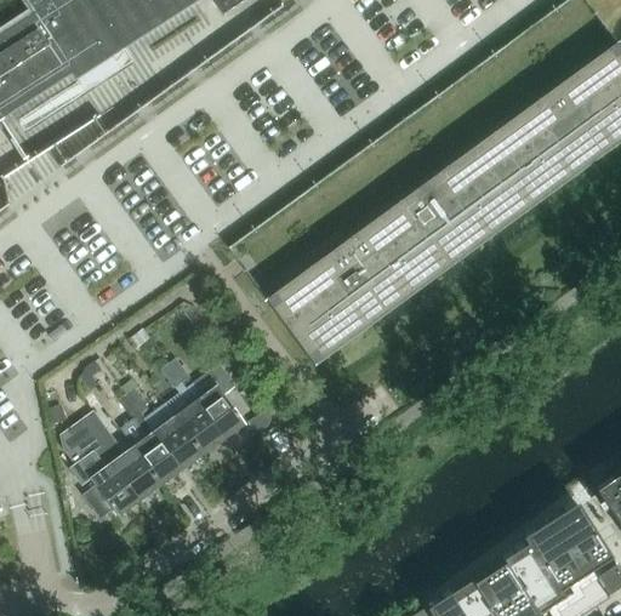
[(0,0),(0,117),(72,72),(75,77),(193,0),(0,0)]
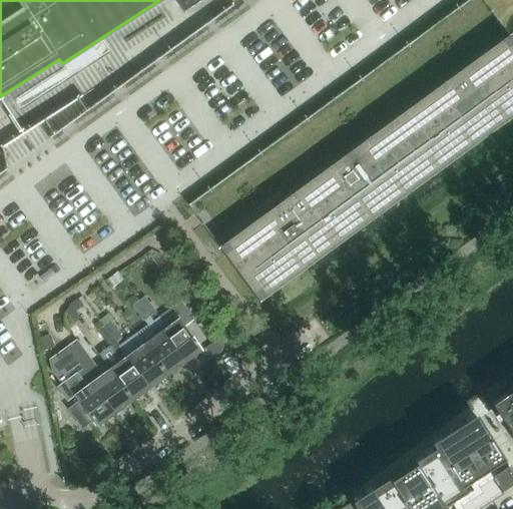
[(302,270),(327,251),(512,114),(512,41),(508,35),(307,183),(220,246),(254,293),(261,301),(302,270)]
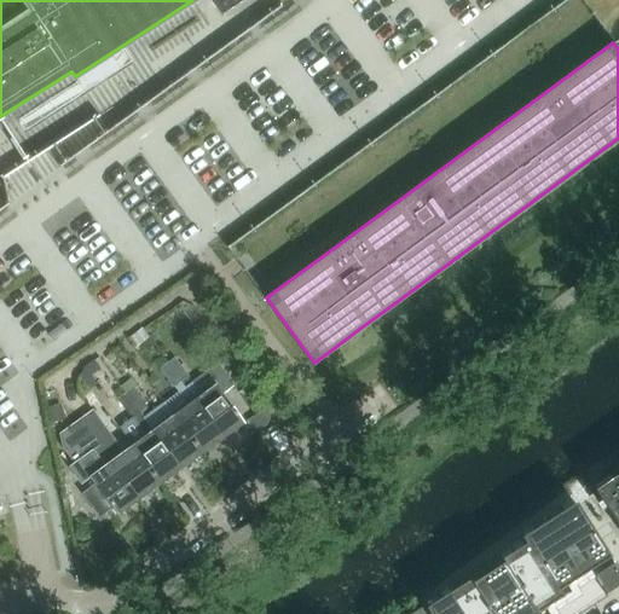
[(143,323),(127,335),(134,345),(150,332),(143,323)]
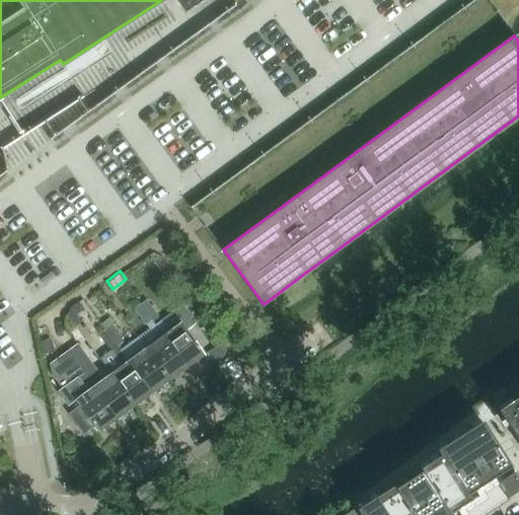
[(158,313),(146,297),(140,302),(151,318),(158,313)]
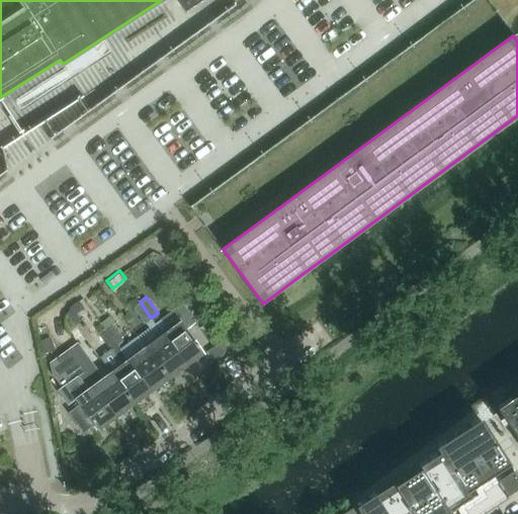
[(144,323),(151,318),(140,302),(133,307),(144,323)]
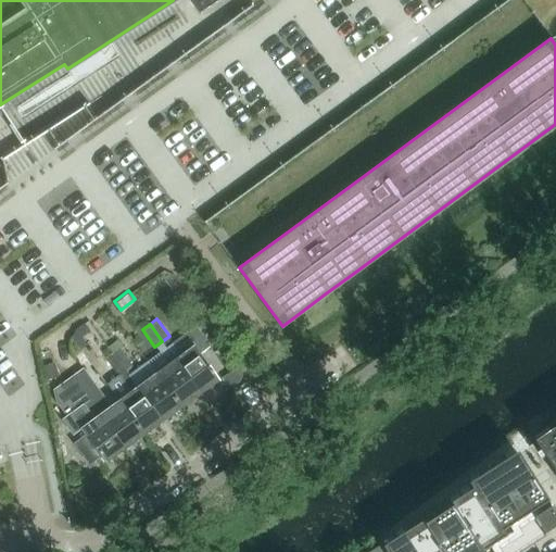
[(167,347),(201,392),(220,378),(200,351),(210,343),(197,325),(167,347)]
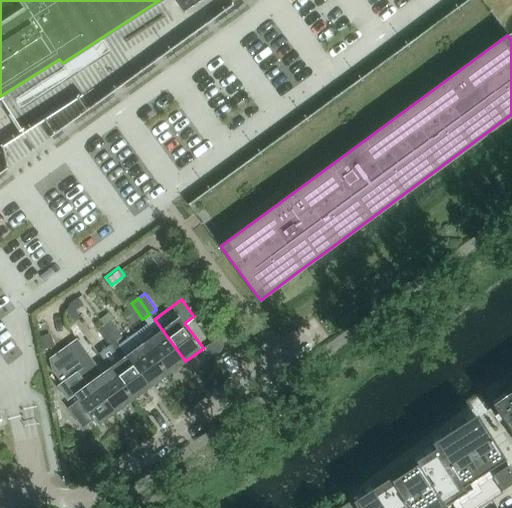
[(103,323),(115,339),(121,335),(109,319),(103,323)]
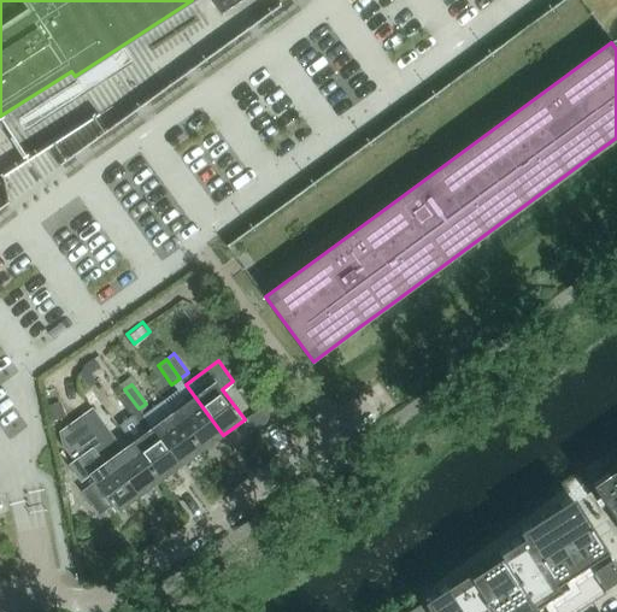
[(203,451),(223,435),(186,384),(180,389),(188,401),(174,412),(203,451)]
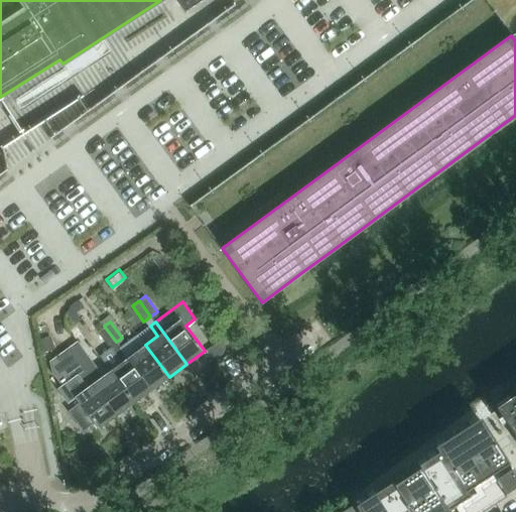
[(110,347),(116,342),(104,326),(98,331),(110,347)]
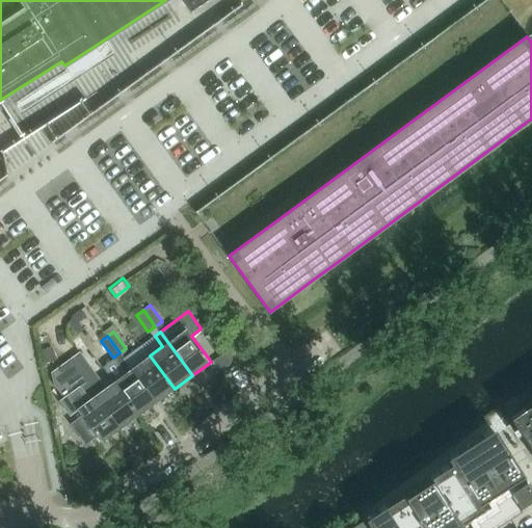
[(40,348),(44,361),(56,358),(53,345),(40,348)]
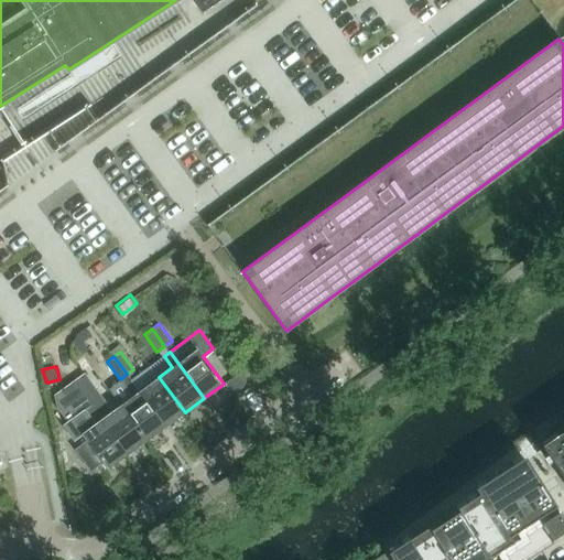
[(132,379),(165,426),(185,412),(159,377),(158,378),(149,367),(132,379)]
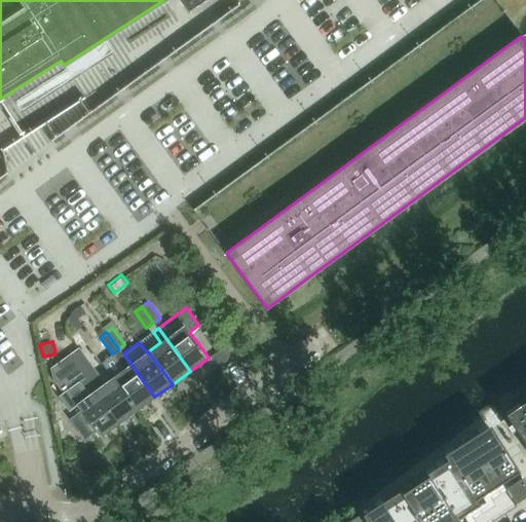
[(225,345),(210,356),(217,366),(232,356),(225,345)]
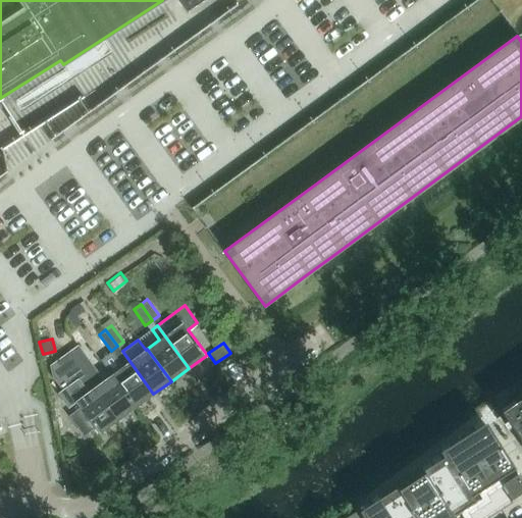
[(118,420),(136,407),(112,374),(105,379),(80,344),(68,352),(118,420)]
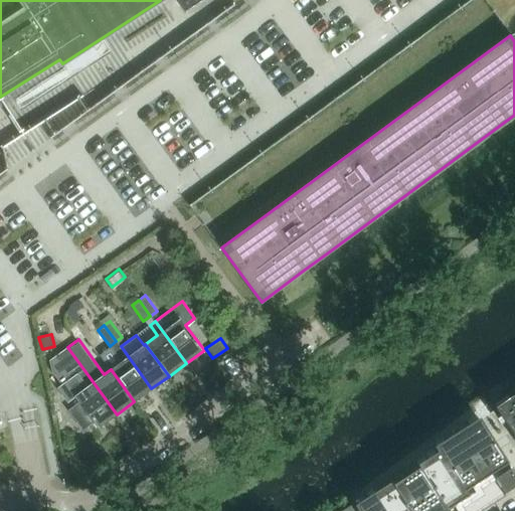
[(111,369),(134,401),(151,388),(121,346),(115,350),(122,360),(111,369)]
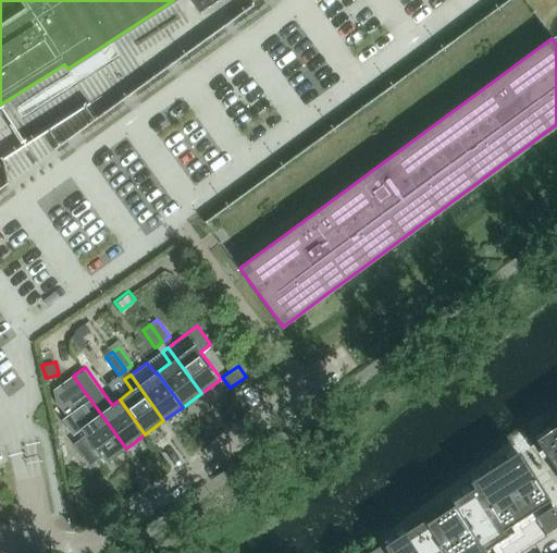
[(107,463),(126,449),(73,376),(62,383),(84,413),(75,419),(86,434),(75,442),(90,463),(101,454),(107,463)]
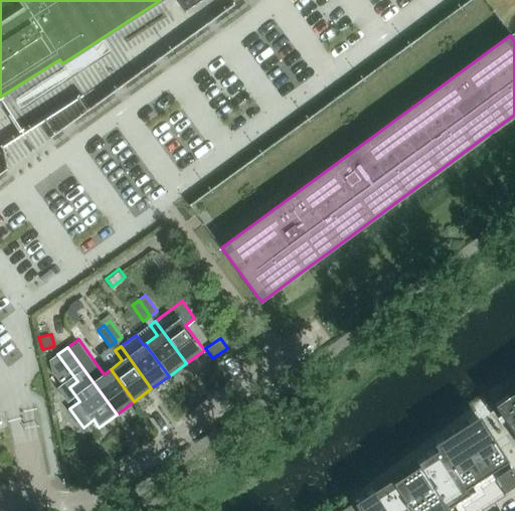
[(509,399),(495,408),(514,438),(514,385),(505,393),(509,399)]
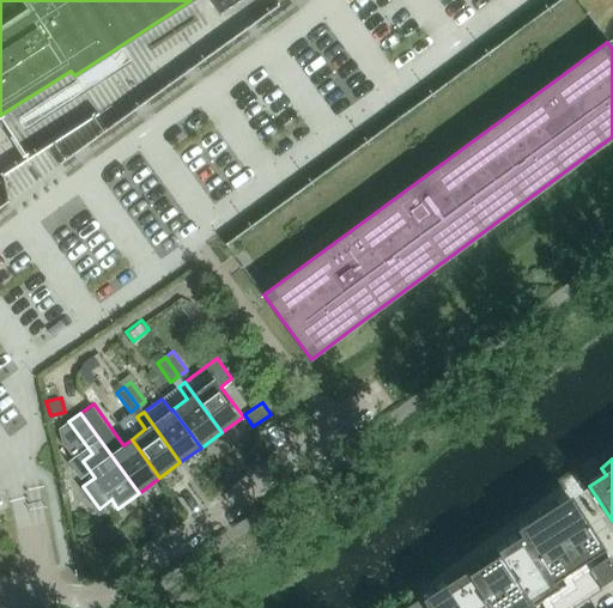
[(466,573),(420,603),(424,607),(569,607),(612,581),(612,565),(570,498),(516,533),(520,539),(495,555),(497,559),(469,577),(466,573)]
